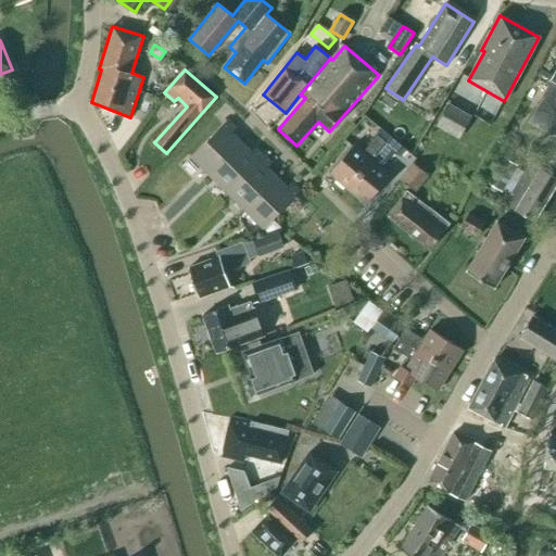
[(555,72),(552,80),(528,123),(555,138),(555,72)]
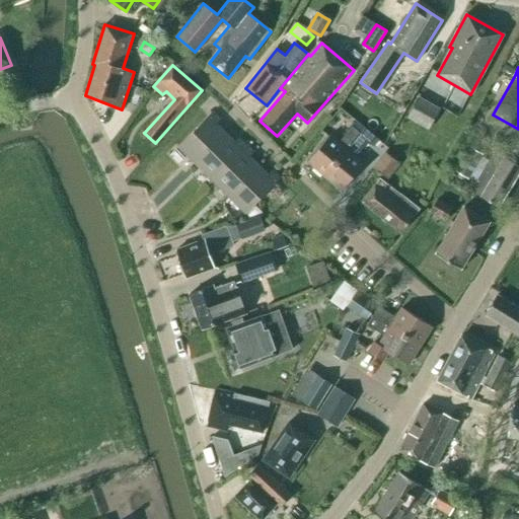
[(410,120),(429,131),(442,108),(422,97),(410,120)]
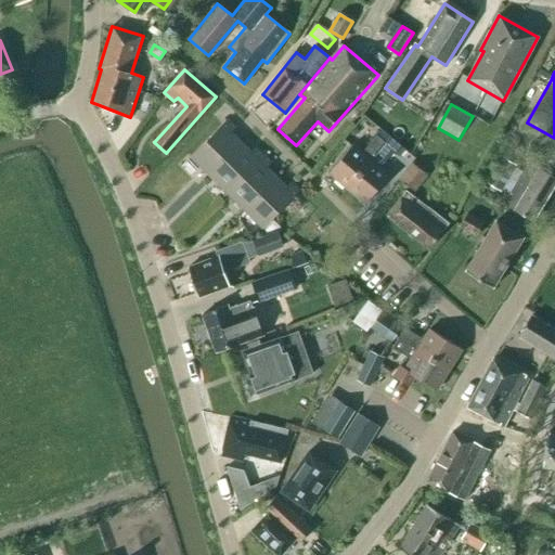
[(191,156),(208,175),(241,142),(231,133),(235,128),(227,120),(191,156)]
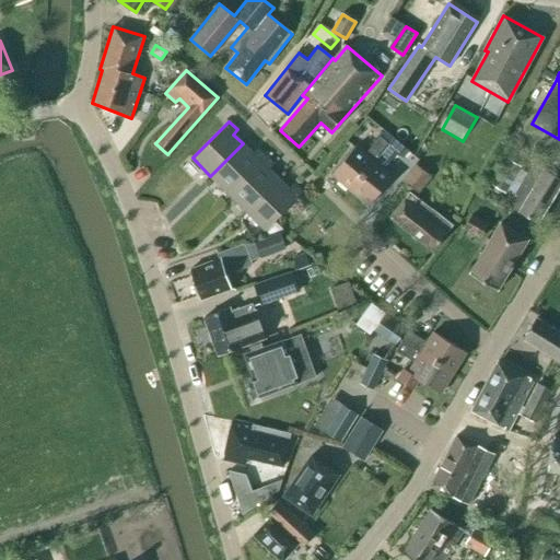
[(365,154),(357,147),(331,175),(350,190),(389,146),(387,144),(380,138),(365,154)]
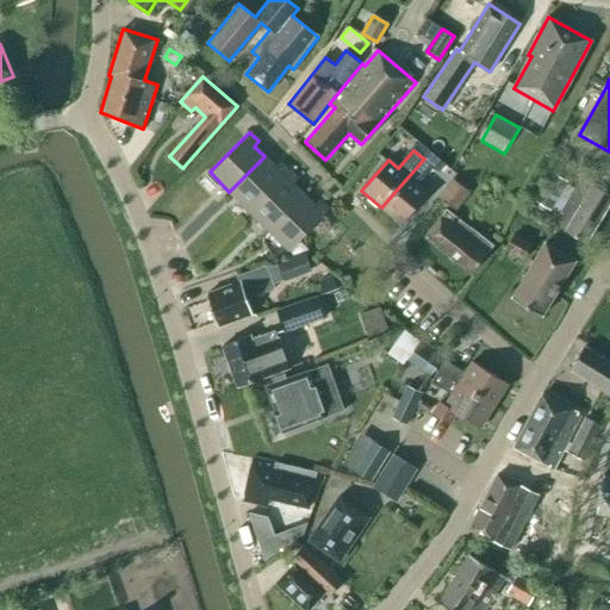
[(422,157),(424,159),(381,207),(402,224),(428,193),(417,185),(433,167),(439,172),(444,165),(428,150),(422,157)]
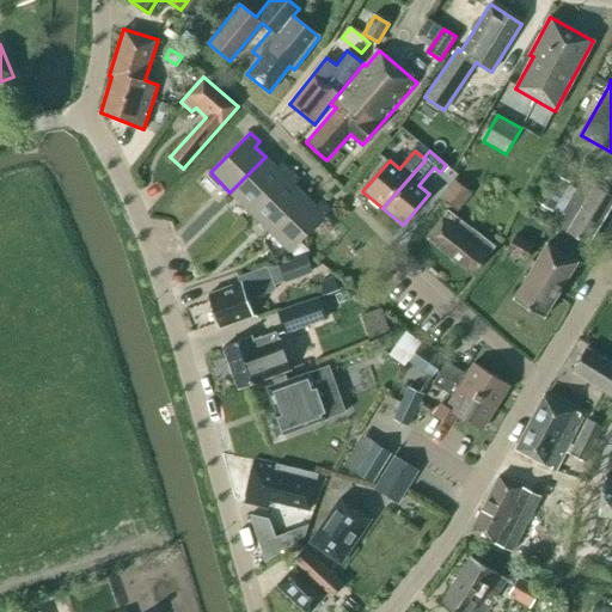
[(230,193),(250,212),(289,172),(282,164),(277,169),(265,157),(230,193)]
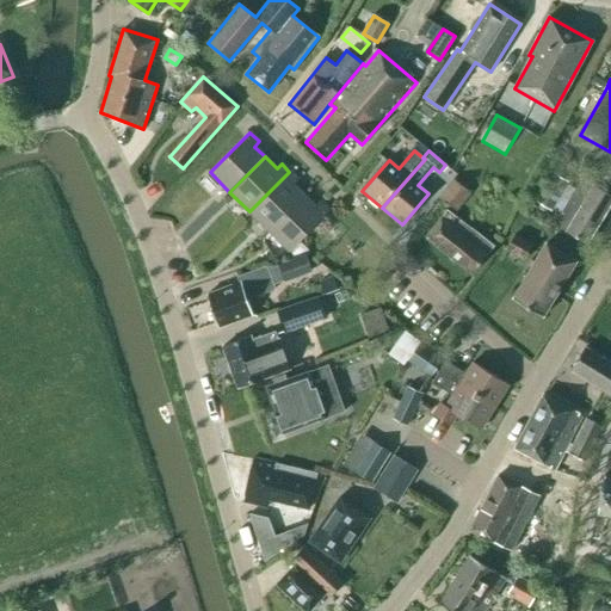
[(250,211),(270,232),(304,196),(294,186),(298,180),(289,172),(250,211)]
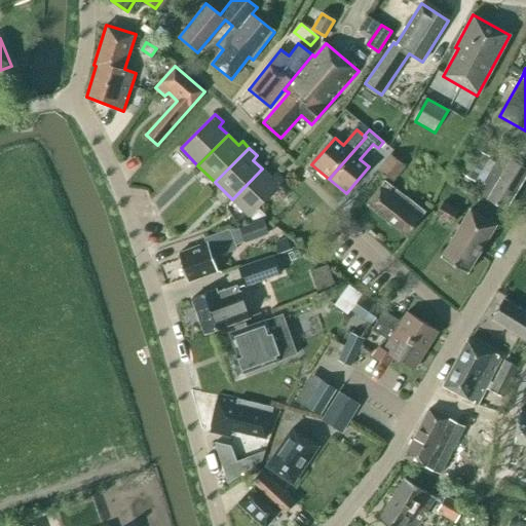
[(477,193),(504,210),(525,174),(525,168),(501,153),(491,171),(484,165),(489,157),(477,150),(461,175),(474,183),(476,179),(483,183),(477,193)]
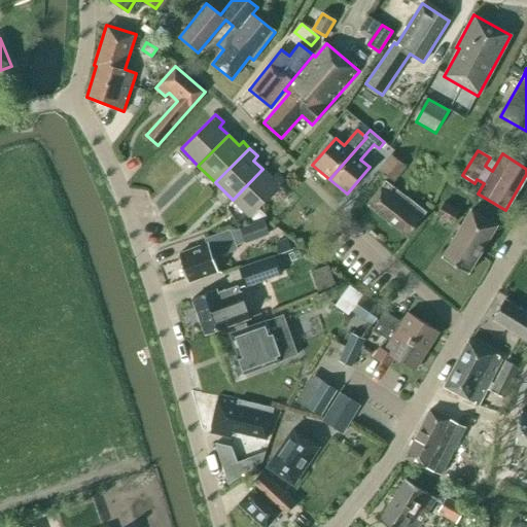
[(406,167),(392,155),(379,171),(393,182),(406,167)]
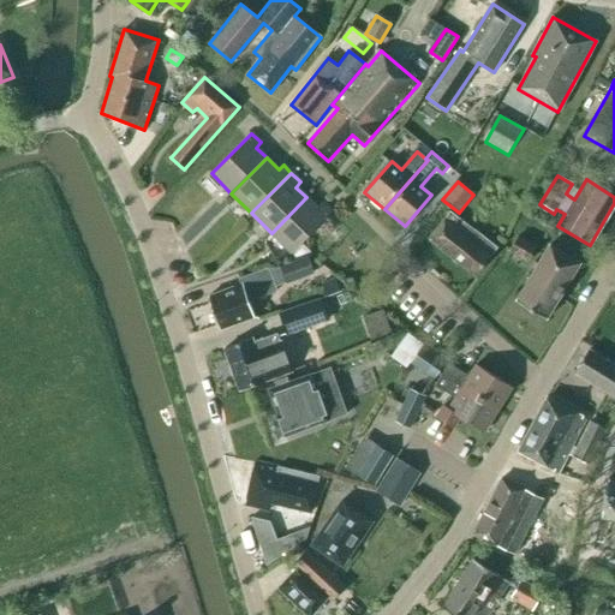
[(306,197),(272,233),(291,252),(332,213),(322,203),(317,208),(306,197)]
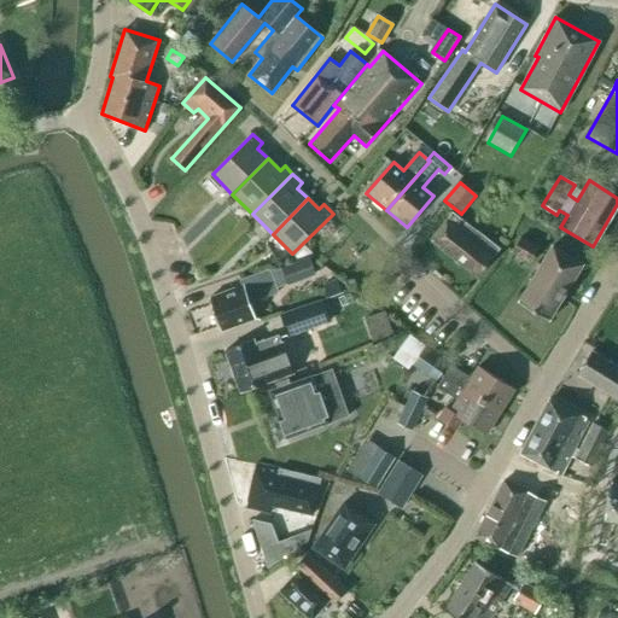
[(431,240),(477,278),(499,250),(452,213),(431,240)]
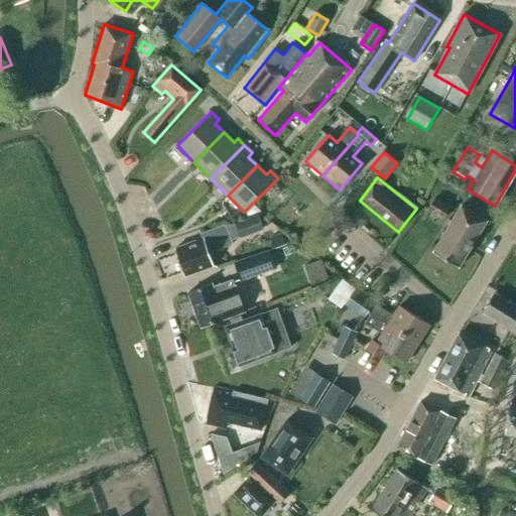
[(426,211),(442,220),(449,208),(433,199),(426,211)]
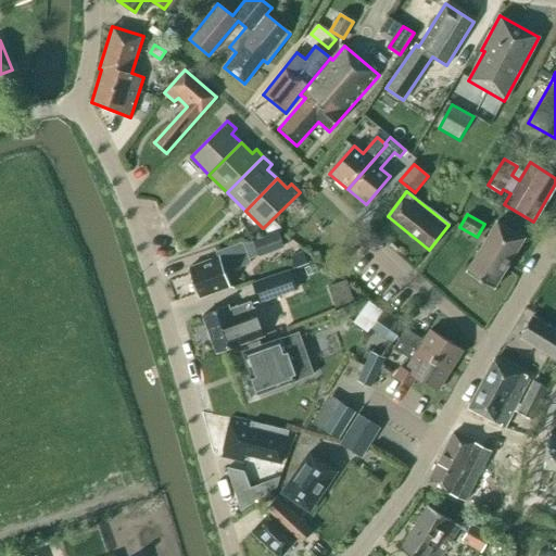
[(523,238),(497,222),(467,273),(494,288),(523,238)]
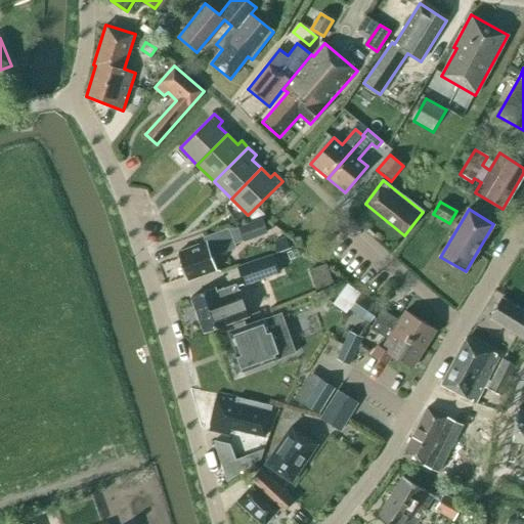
[(237,227),(244,243),(267,234),(261,218),(237,227)]
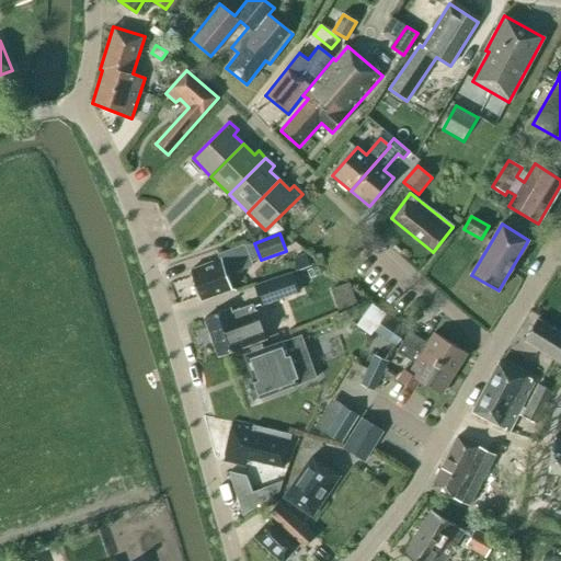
[(191,270),(202,300),(231,289),(227,274),(252,265),(245,245),(218,254),(220,260),(191,270)]
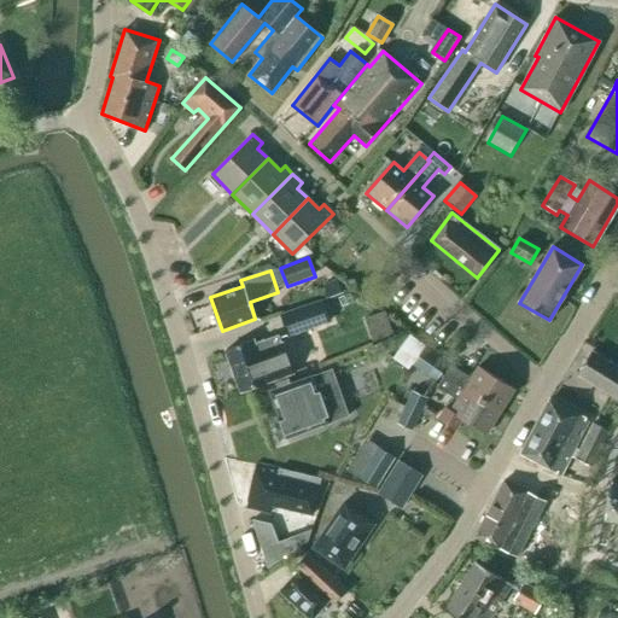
[(336,278),(322,283),(328,296),(340,291),(336,278)]
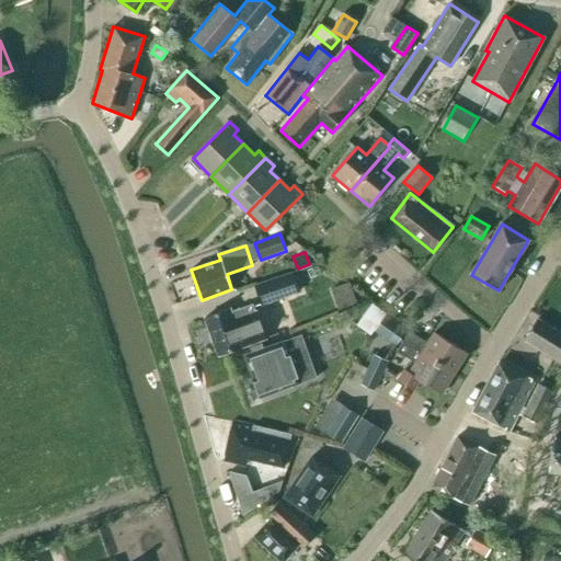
[(253,285),(261,306),(298,293),(292,272),(253,285)]
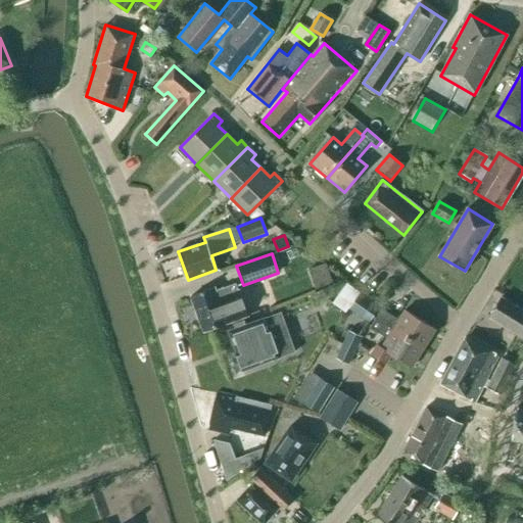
[(321,288),(337,281),(329,262),(314,269),(321,288)]
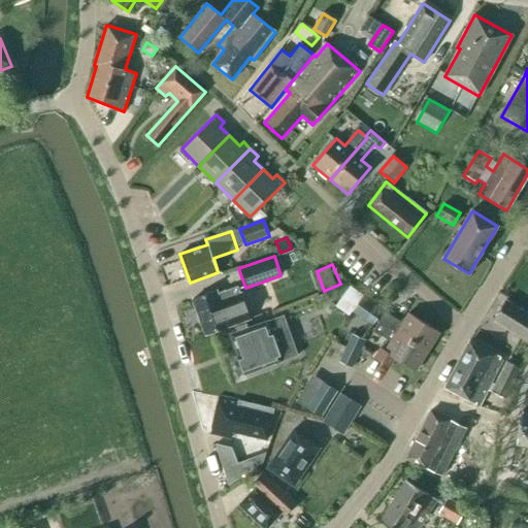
[(193,299),(205,335),(251,320),(241,294),(240,294),(238,286),(218,293),(217,291),(193,299)]
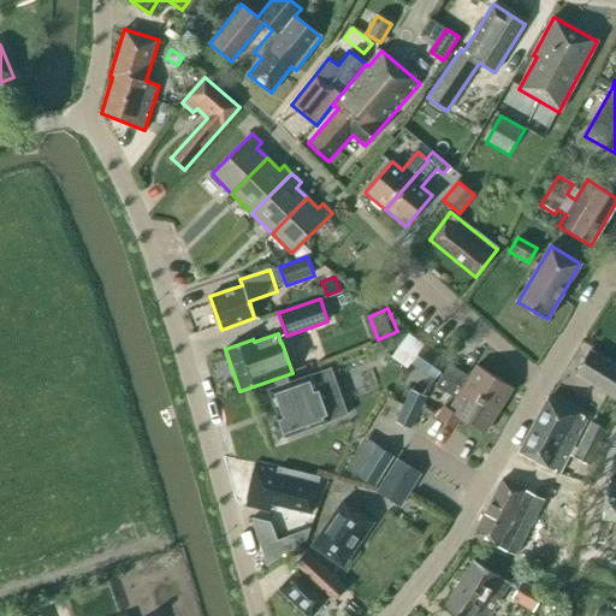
[(410,363),(434,380),(446,362),(424,345),(410,363)]
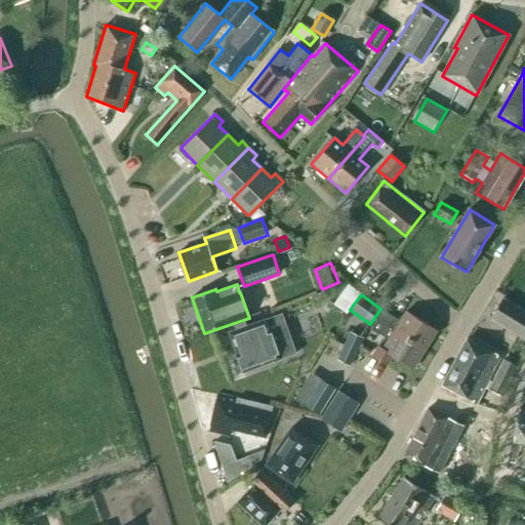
[(524,313),(502,298),(491,318),(524,339),(524,313)]
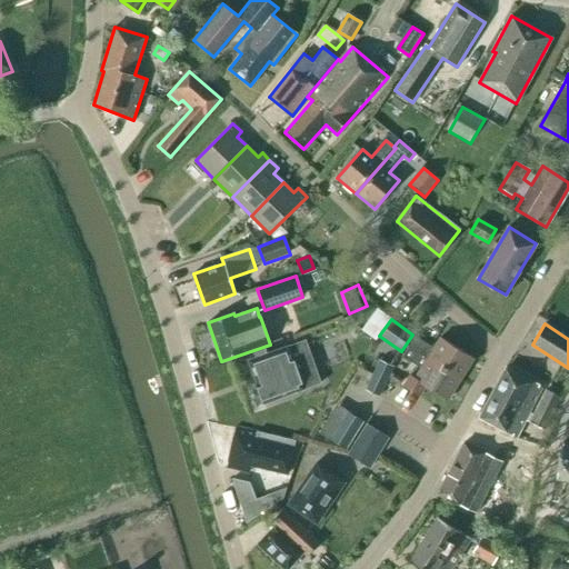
[(415,337),(409,347),(460,379),(473,358),(440,338),(433,349),(415,337)]
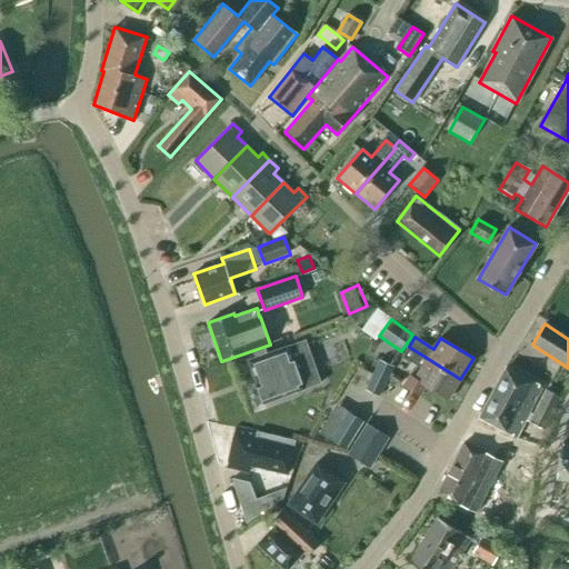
[(248,360),(262,403),(320,382),(306,340),(248,360)]
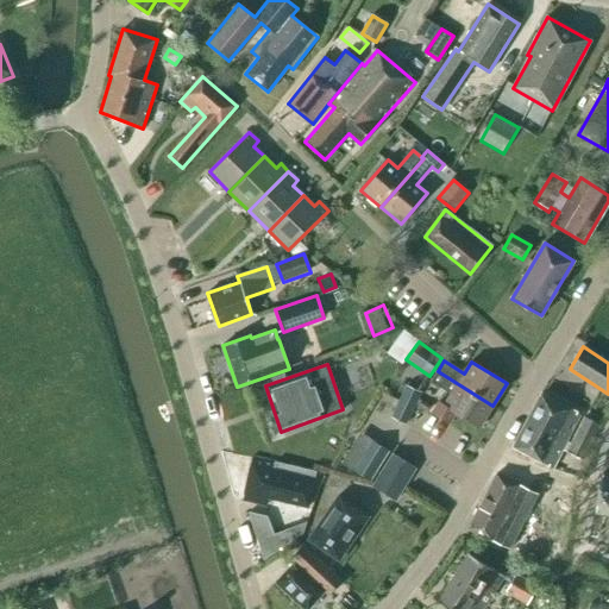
[(438,371),(431,381),(451,394),(444,406),(439,402),(432,414),(449,424),(456,414),(478,428),(493,406),(438,371)]
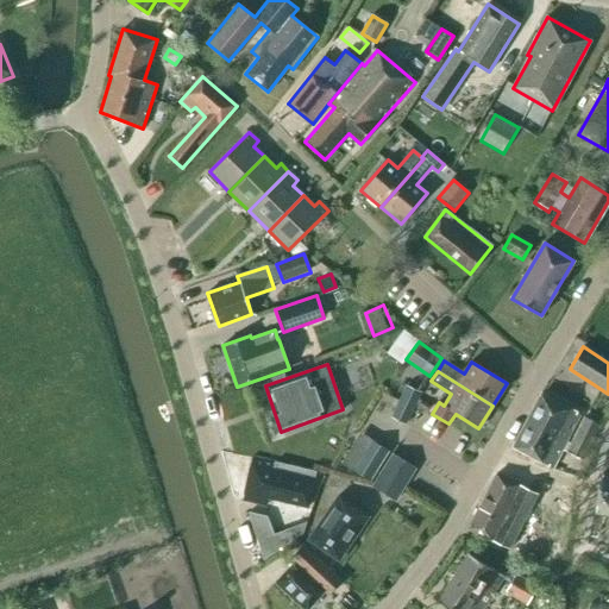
[(407,385),(391,418),(406,425),(421,393),(407,385)]
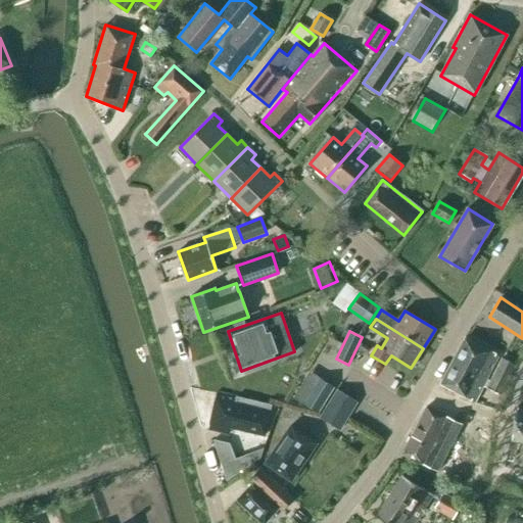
[(465,338),(453,362),(486,379),(498,357),(465,338)]
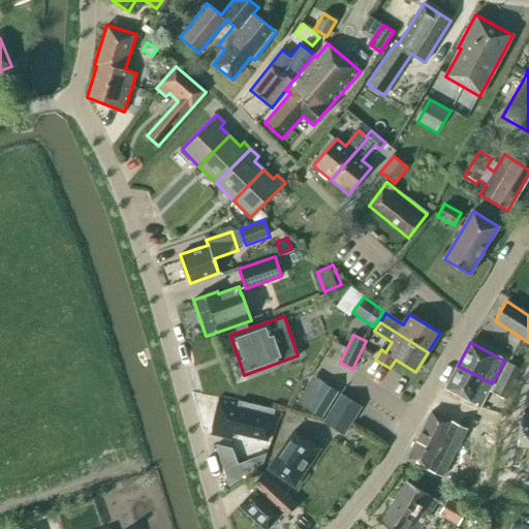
[(506,363),(499,377),(514,384),(521,370),(506,363)]
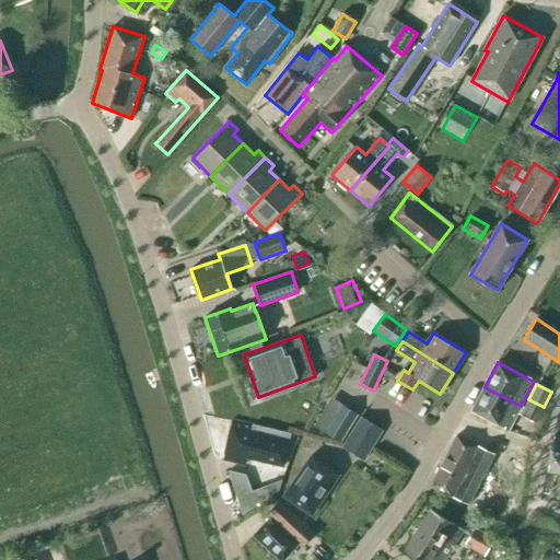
[(508,431),(517,413),(521,416),(524,408),(521,406),(485,387),(471,411),(508,431)]
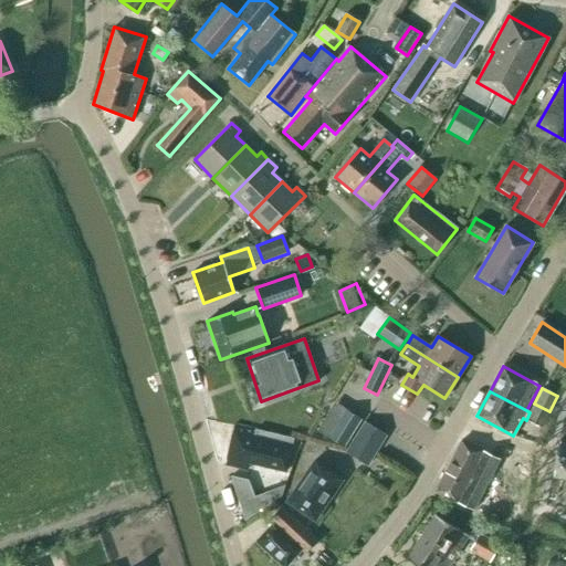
[(542,428),(549,411),(534,404),(530,412),(526,420),(542,428)]
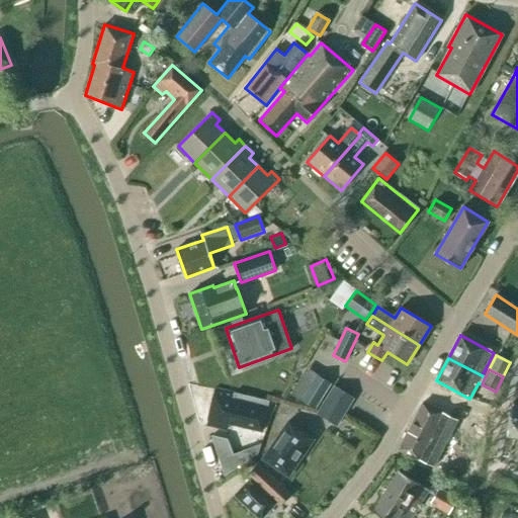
[(301,398),(315,406),(329,381),(317,374),(301,398)]
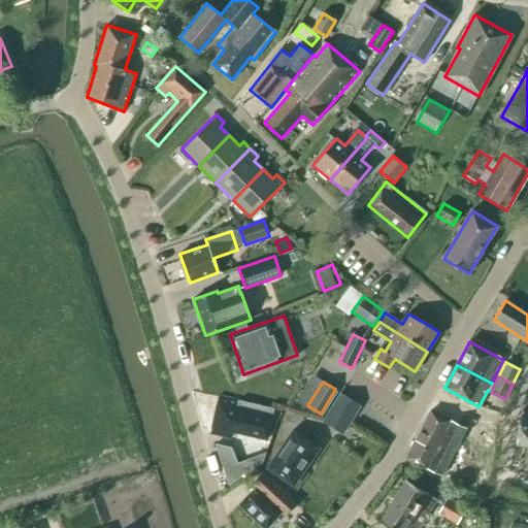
[(323,422),(343,434),(361,406),(340,394),(323,422)]
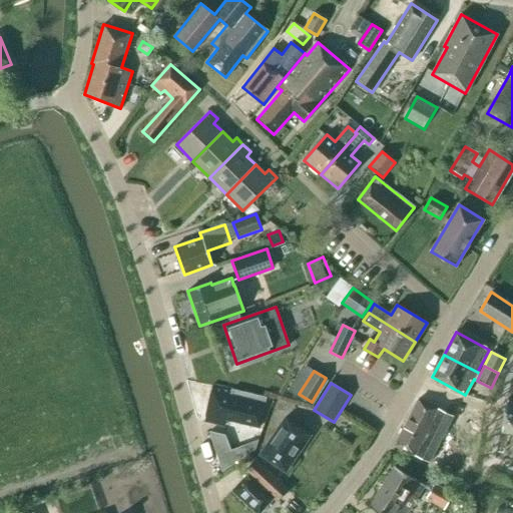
[(212,385),(204,421),(224,426),(225,420),(259,428),(266,398),(212,385)]
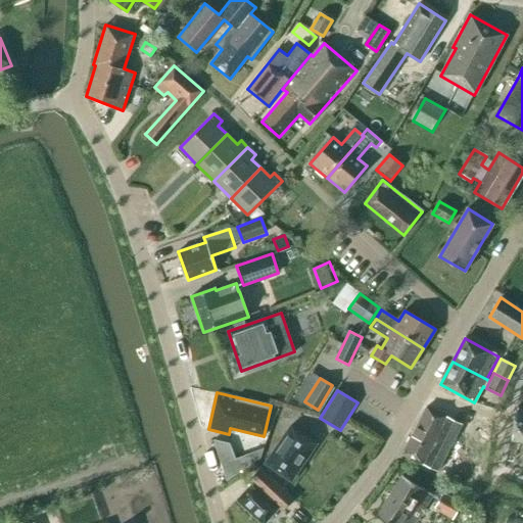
[(522,407),(517,407),(515,417),(513,429),(511,439),(522,441),(522,407)]
